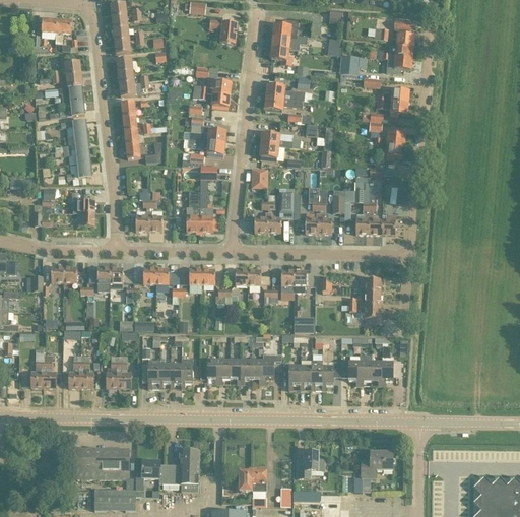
[(186,3),(185,8),(190,9),(190,12),(205,14),(206,3),(191,1),(191,3),(186,3)]
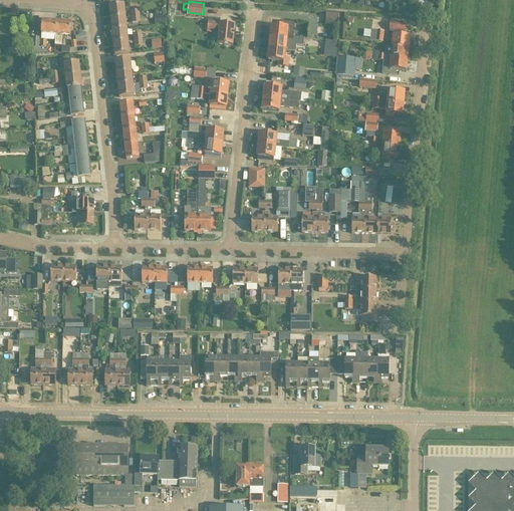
[(124,3),(109,5),(110,17),(125,15),(124,3)]
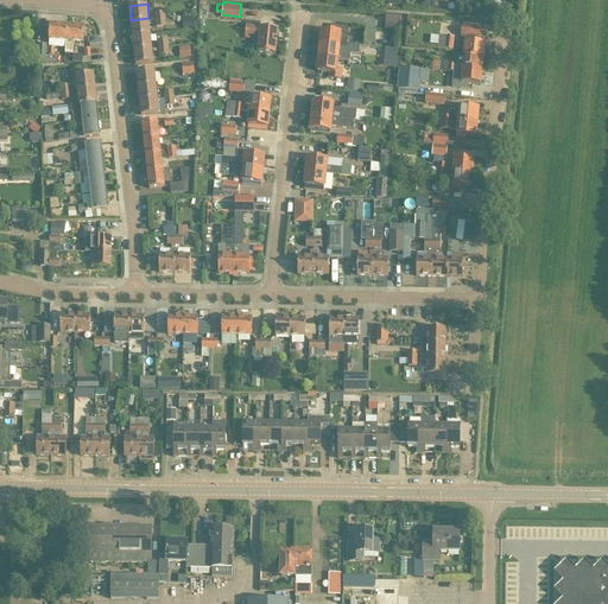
[(386,11),(386,19),(391,20),(391,26),(400,27),(401,12),(386,11)]
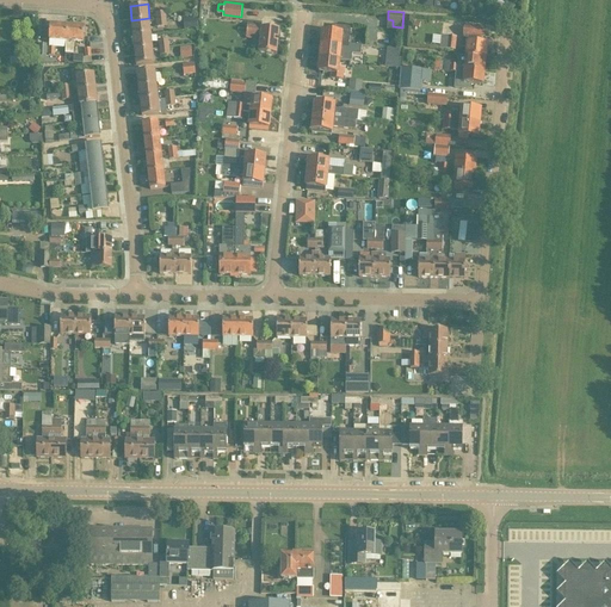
[(197,16),(185,17),(185,26),(198,24),(197,16)]
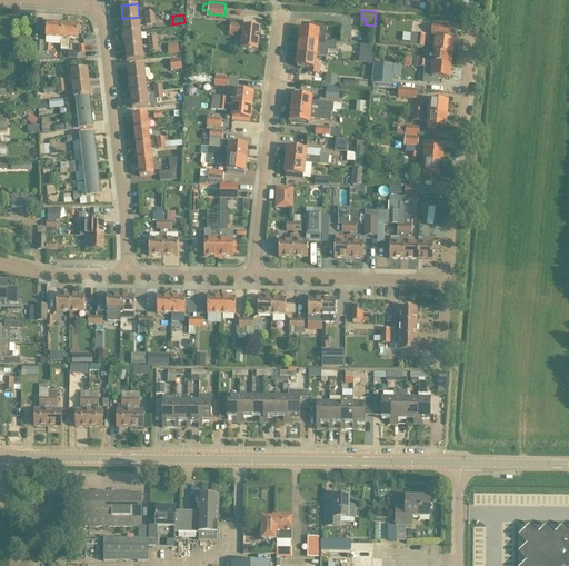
[(139,17),(122,19),(123,32),(140,30),(139,17)]
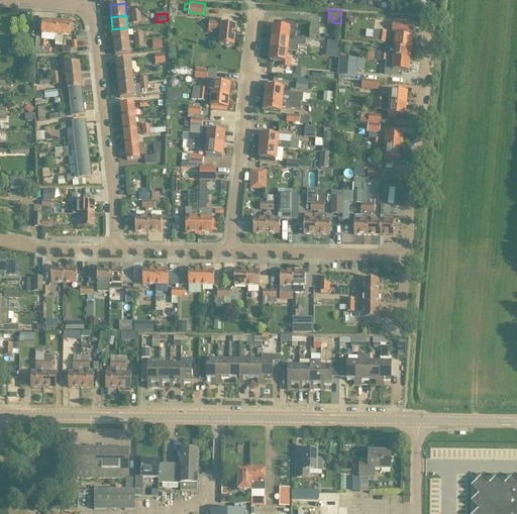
[(42,18),(41,31),(56,32),(57,29),(57,19),(42,18)]
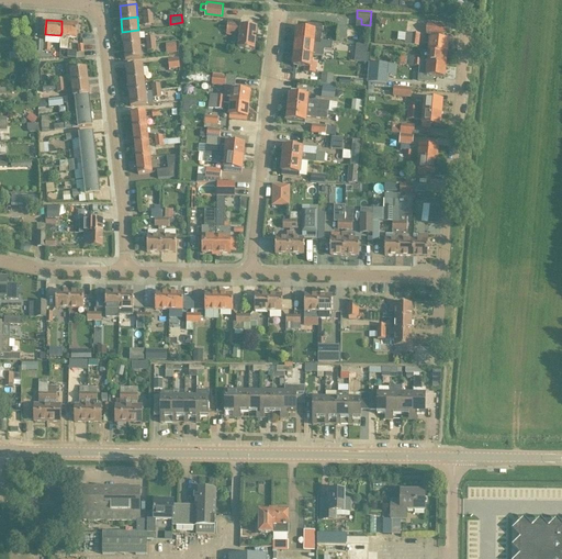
[(60,35),(60,47),(67,47),(68,36),(76,36),(77,22),(62,21),(62,32),(60,35)]
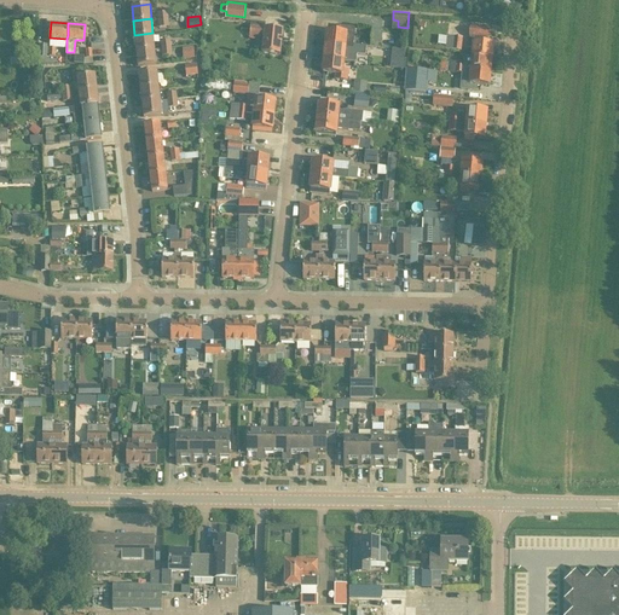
[(250,23),(249,35),(255,36),(255,33),(264,34),(262,51),(281,52),(283,27),(265,25),(250,23)]
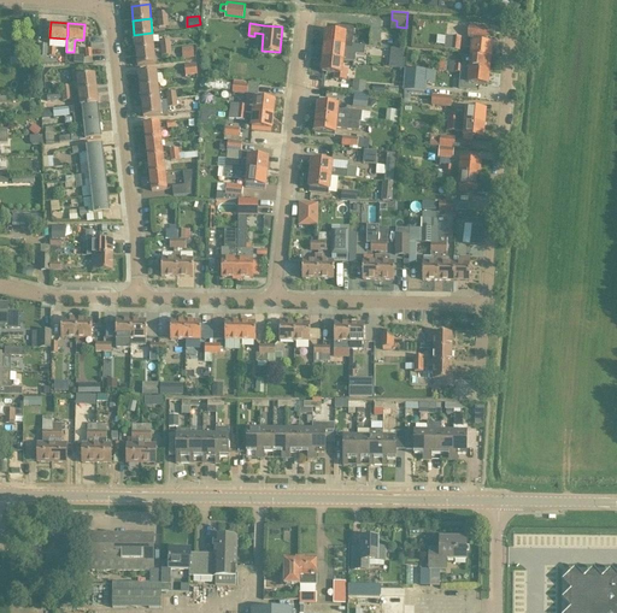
[(325,29),(324,42),(344,45),(352,46),(352,42),(354,24),(336,23),(336,30),(325,29)]
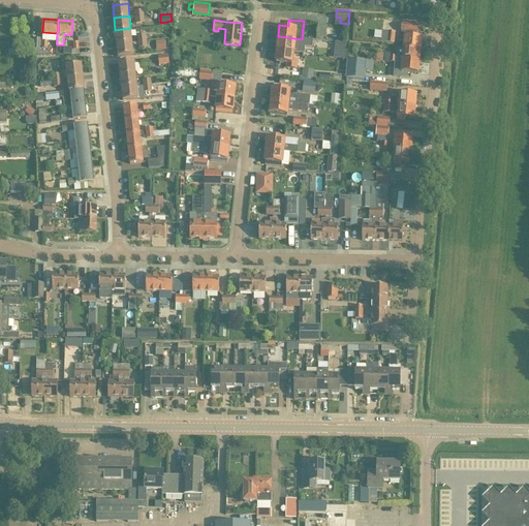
[(402,21),(400,38),(404,38),(404,47),(421,49),(422,36),(412,35),(413,30),(417,30),(417,23),(402,21)]
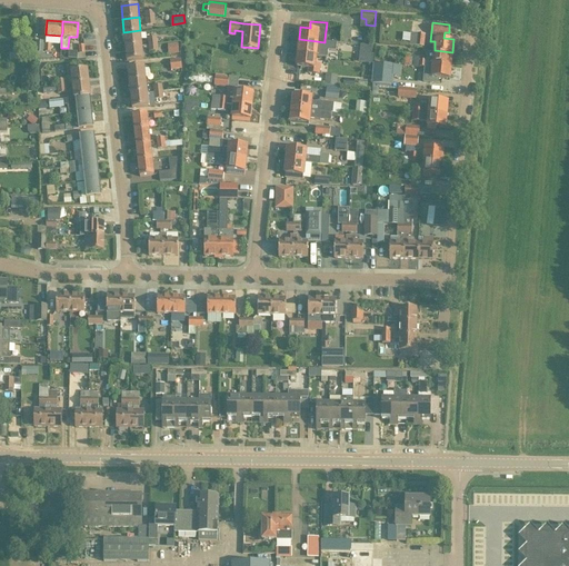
[(140,30),(123,32),(126,46),(142,43),(140,30)]
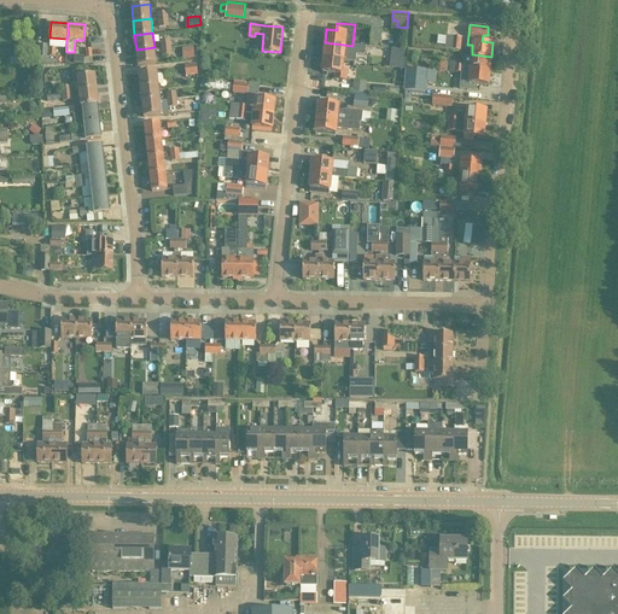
[(445,33),(444,48),(460,50),(461,34),(445,33)]
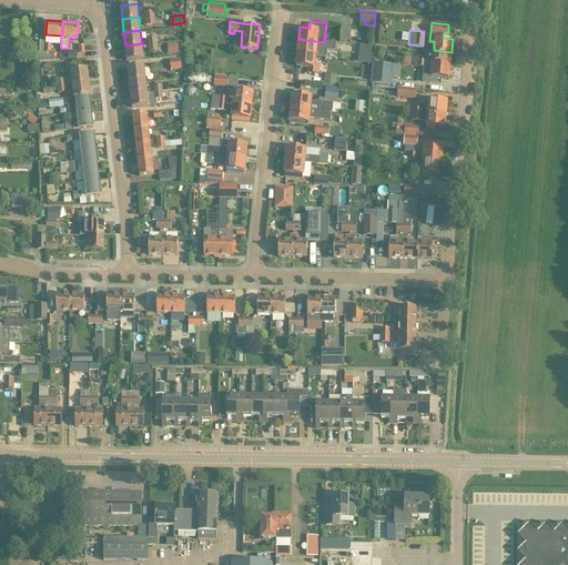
[(298,39),(297,51),(315,53),(326,54),(327,47),(335,48),(335,40),(324,39),(324,42),(316,41),(298,39)]
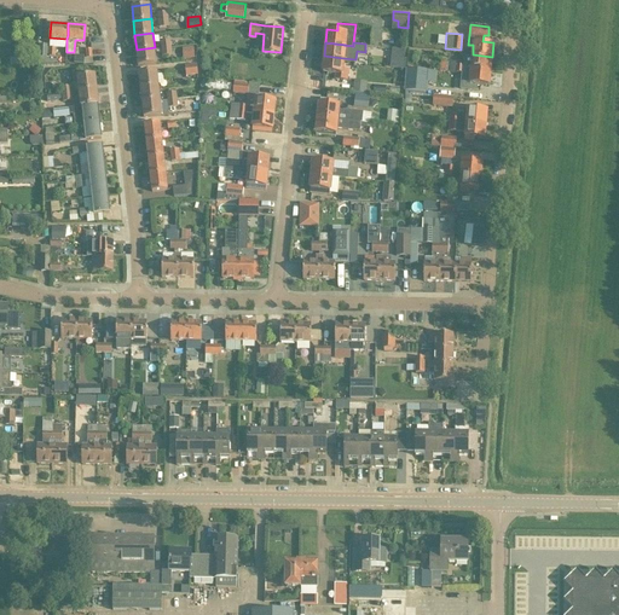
[(195,45),(184,46),(184,56),(195,54),(195,45)]
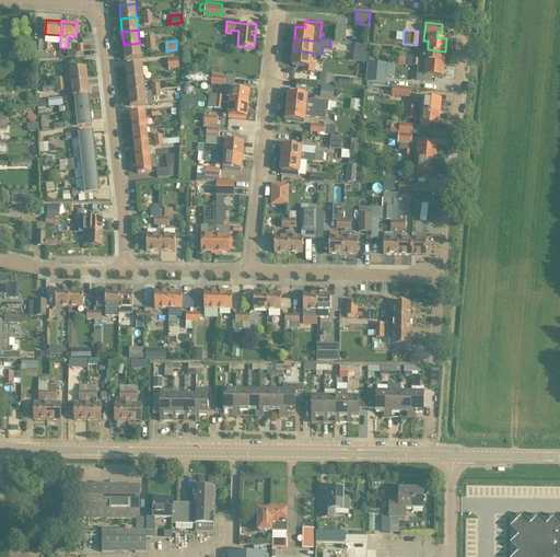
[(356,42),(354,50),(365,51),(366,43),(356,42)]
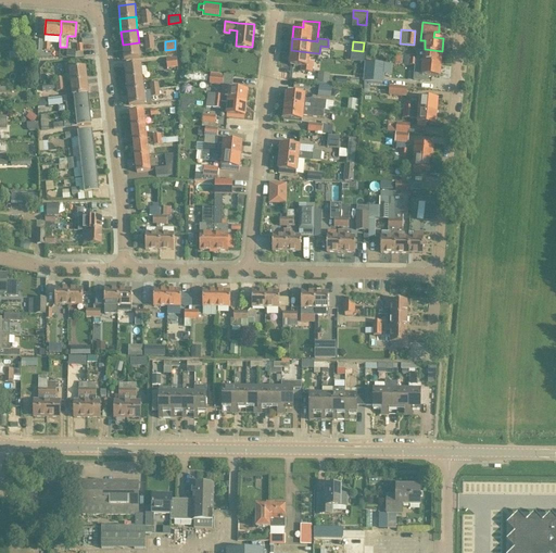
[(139,42),(123,45),(124,58),(140,55),(139,42)]
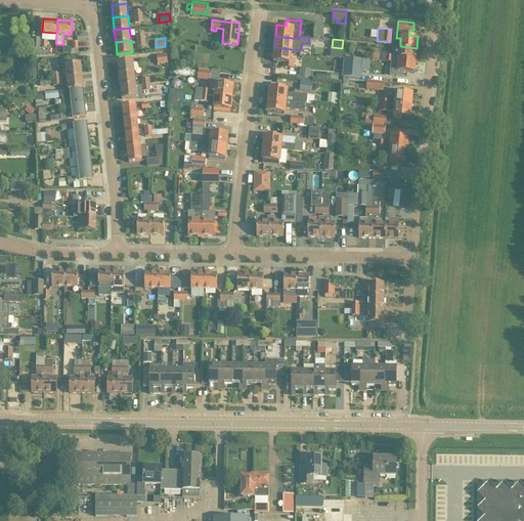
[(379,50),(378,58),(391,59),(391,56),(416,58),(417,48),(400,46),(393,45),(392,53),(386,52),(386,51),(379,50)]
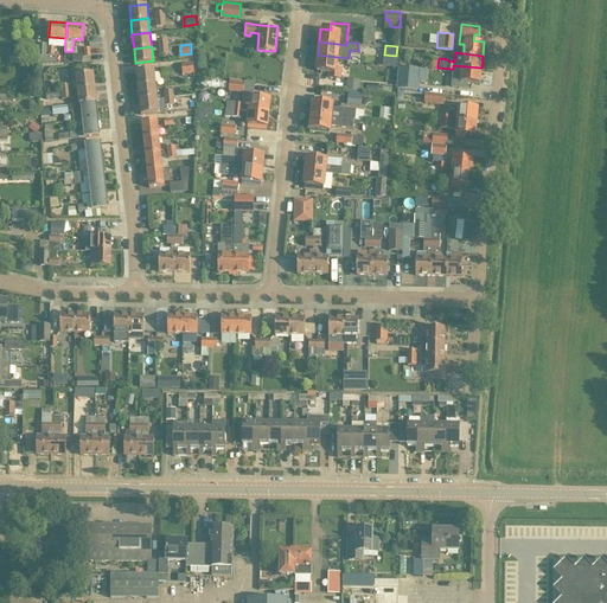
[(318,55),(317,69),(330,70),(328,75),(339,76),(340,66),(336,65),(337,57),(318,55)]
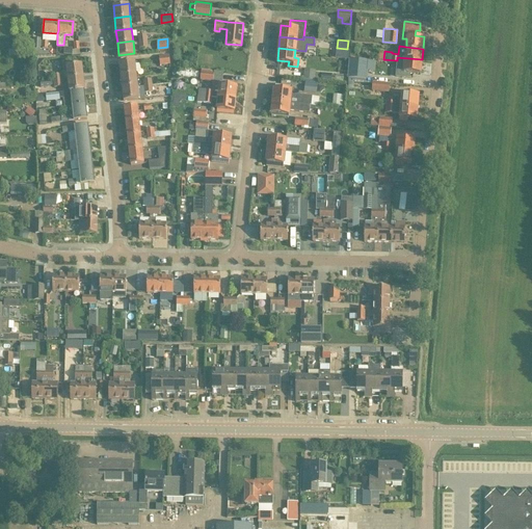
[(169,53),(159,54),(160,62),(169,61),(169,53)]
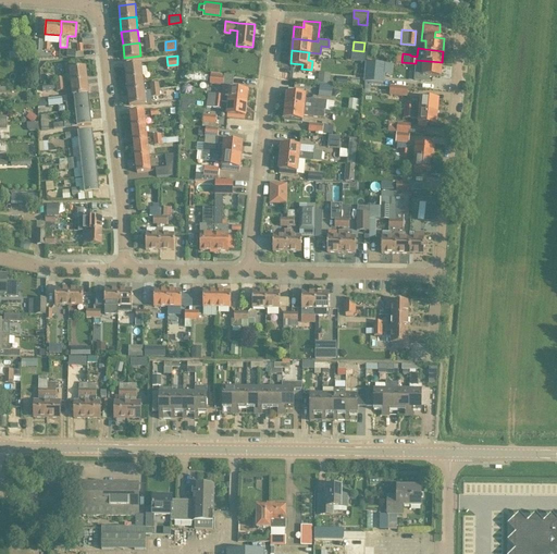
[(367,60),(364,79),(383,82),(385,61),(367,60)]
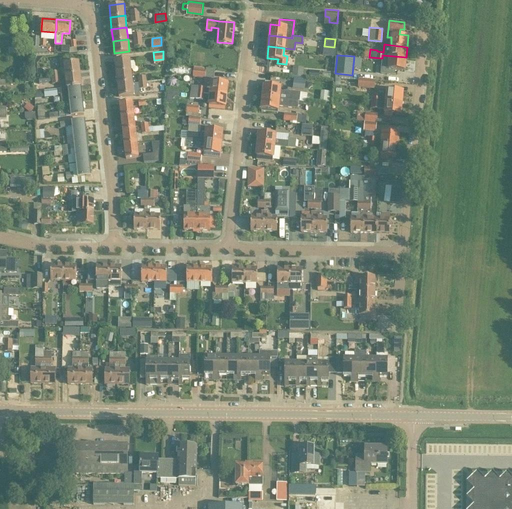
[(382,58),(381,72),(394,73),(395,68),(405,69),(406,57),(382,55),(382,58)]
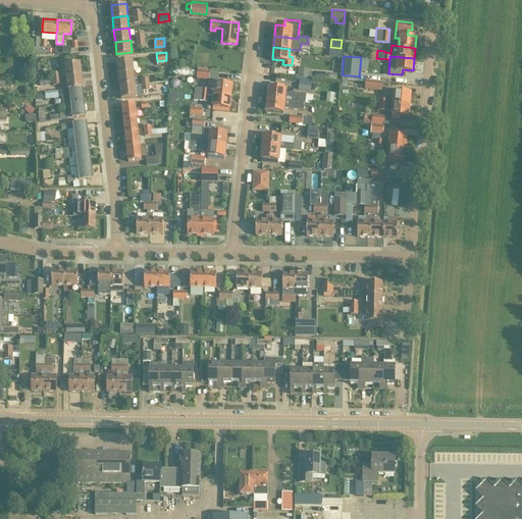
[(133,58),(117,60),(118,72),(134,70),(133,58)]
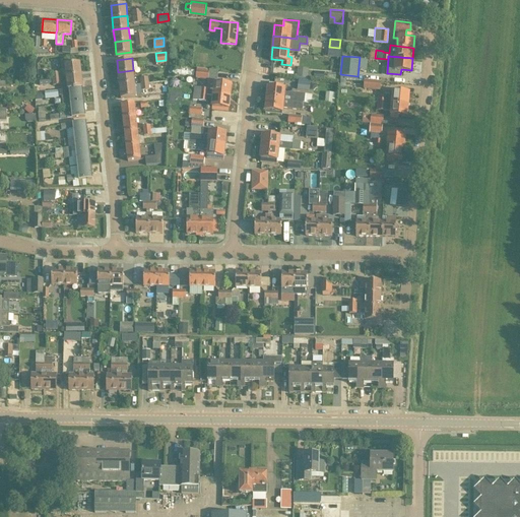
[(80,62),(65,63),(66,75),(81,74),(80,62)]
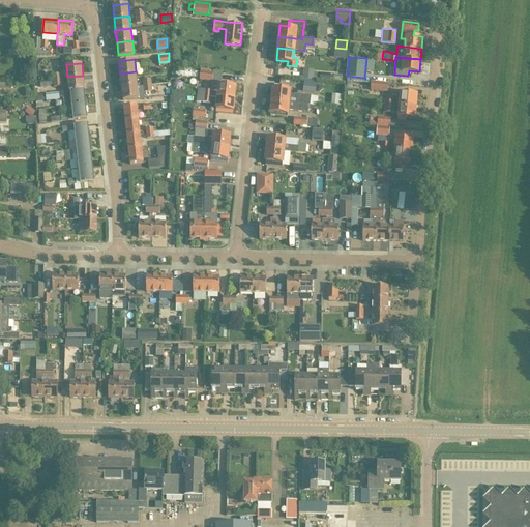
[(201,67),(200,77),(212,79),(213,68),(201,67)]
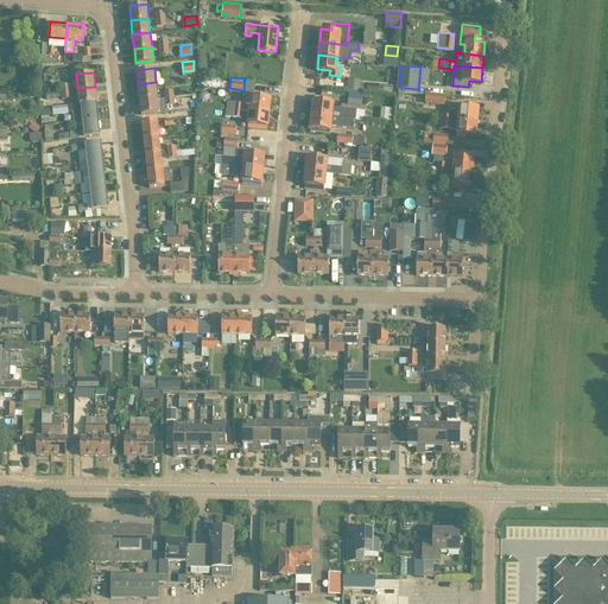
[(348,80),(347,88),(360,89),(360,81),(348,80)]
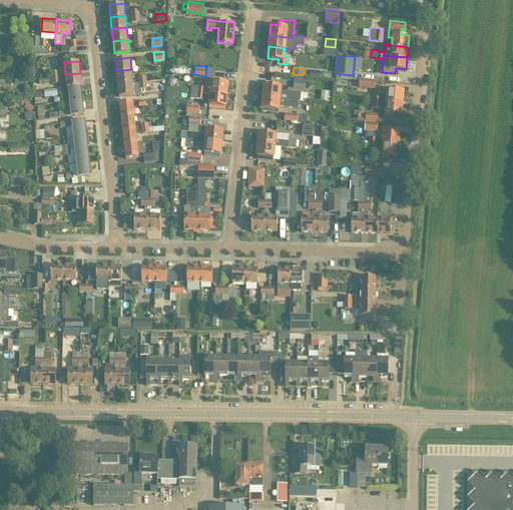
[(116,71),(117,83),(132,81),(131,69),(116,71)]
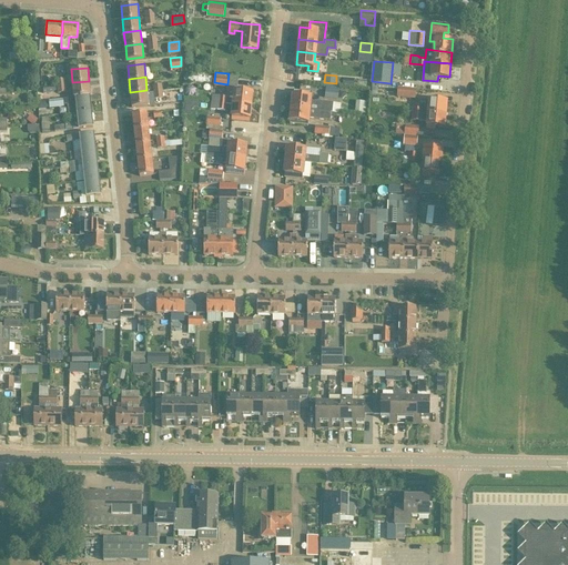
[(89,81),(72,82),(73,96),(75,96),(90,94),(89,81)]
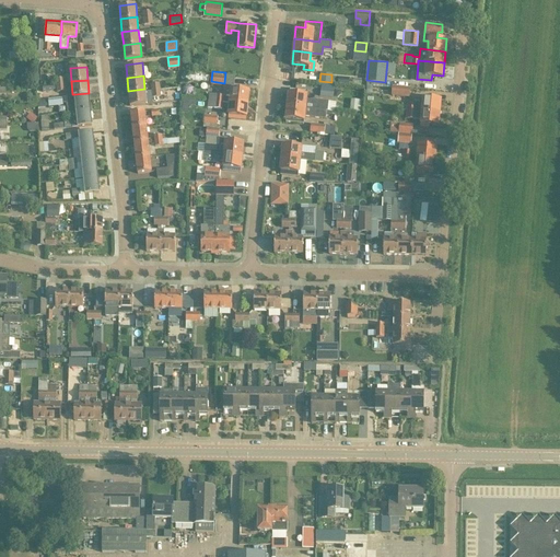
[(393,83),(392,93),(409,95),(410,85),(393,83)]
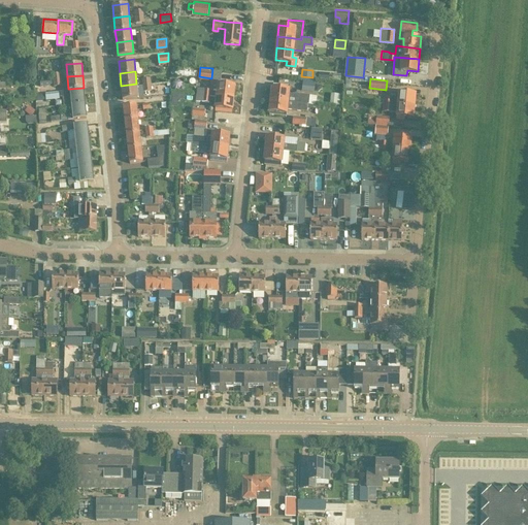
[(210,90),(210,94),(217,95),(233,96),(235,83),(218,80),(217,91),(210,90)]
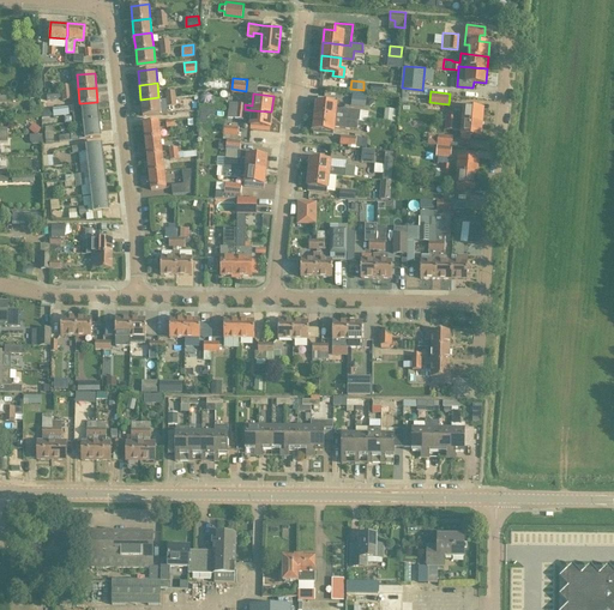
[(317,95),(315,114),(335,116),(347,118),(357,119),(359,119),(360,119),(361,109),(342,107),(335,107),(336,97),(317,95)]
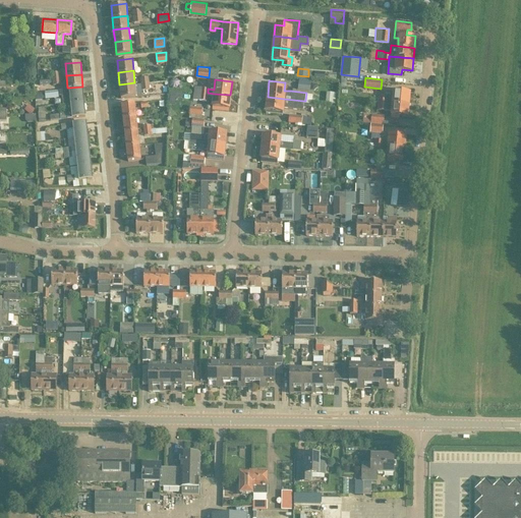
[(299,80),(298,87),(309,89),(310,82),(310,81),(299,80)]
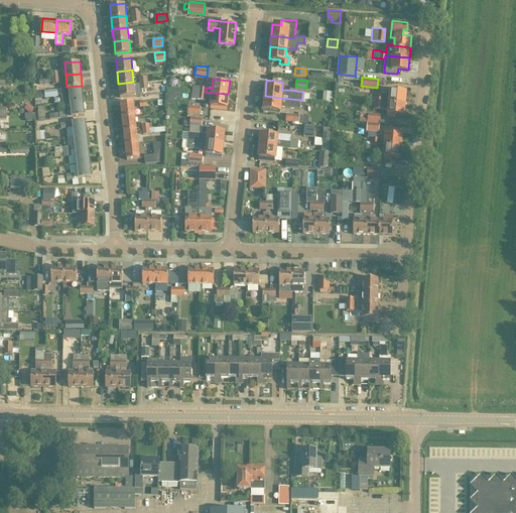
[(133,82),(118,84),(120,96),(135,94),(133,82)]
